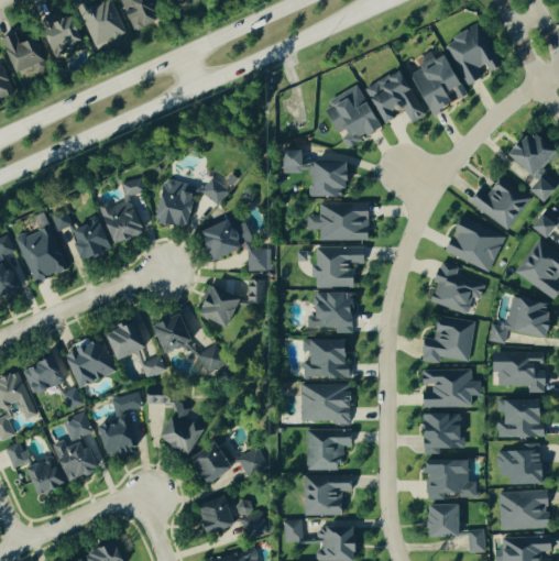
[(128,31),(111,0),(95,0),(78,9),(98,46),(128,31)]
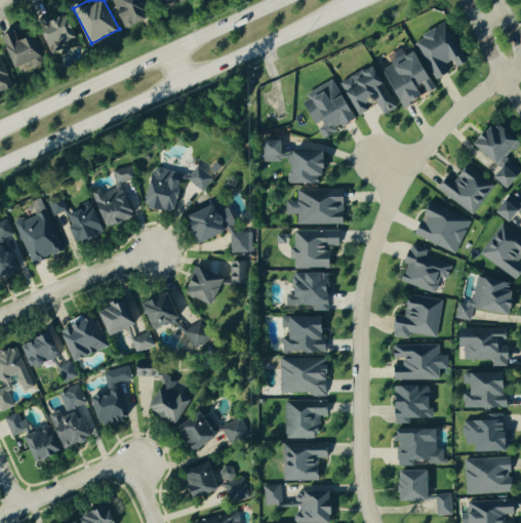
[(152,16),(145,0),(114,0),(123,27),(152,16)]
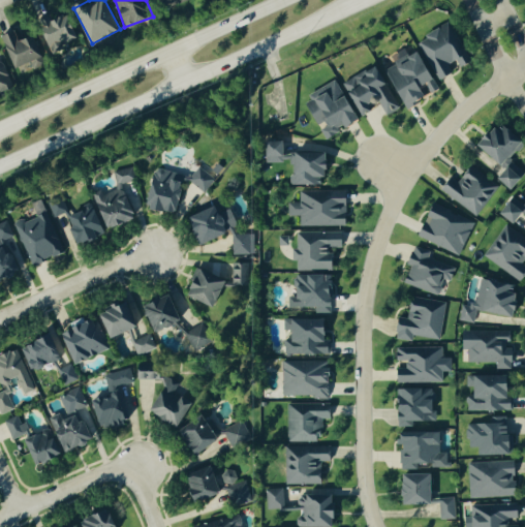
[(158,0),(162,9),(185,0),(158,0)]
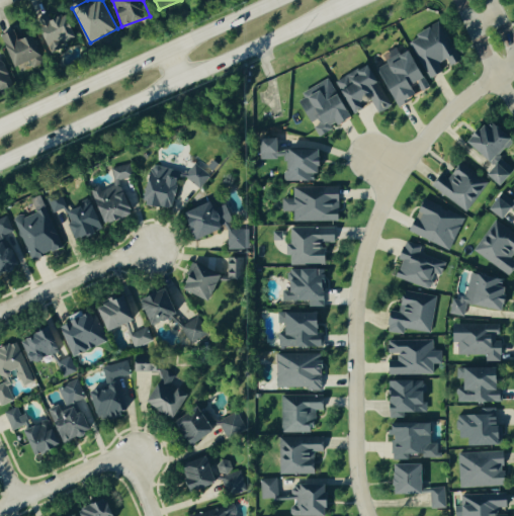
[(76,39),(67,19),(59,22),(55,11),(35,20),(50,51),(76,39)]
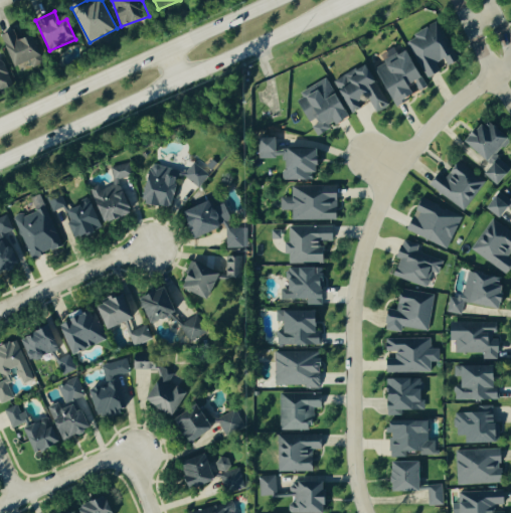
[(426,76),(459,61),(441,22),(407,37),(426,76)]
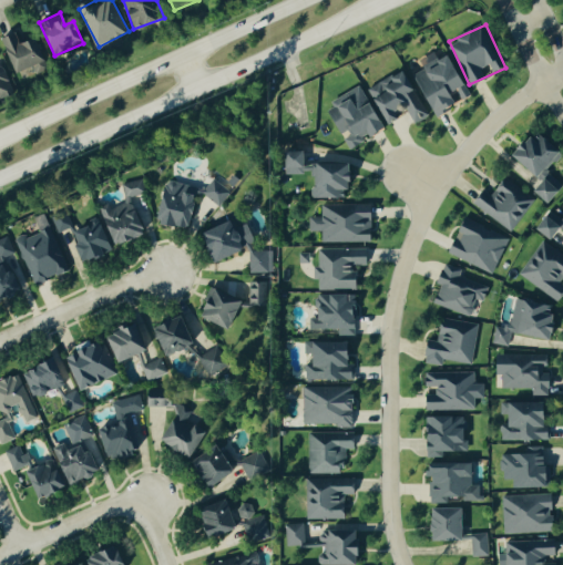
[(17,42),(14,32),(2,36),(12,71),(43,62),(36,37),(17,42)]
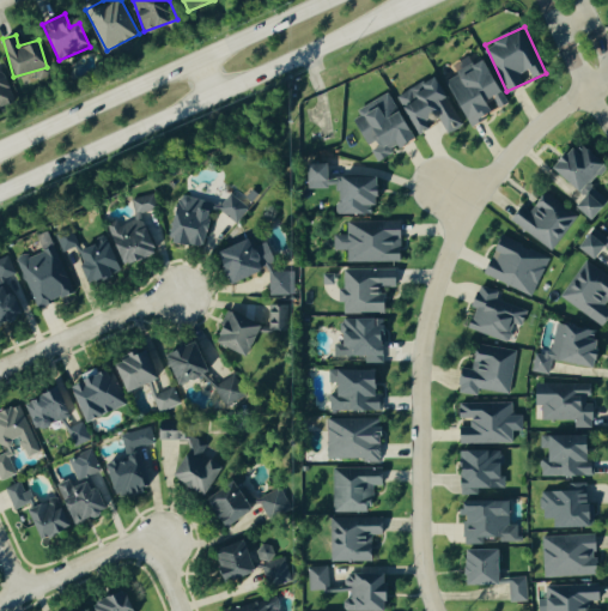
[(444,77),(467,125),(508,104),(485,58),(444,77)]
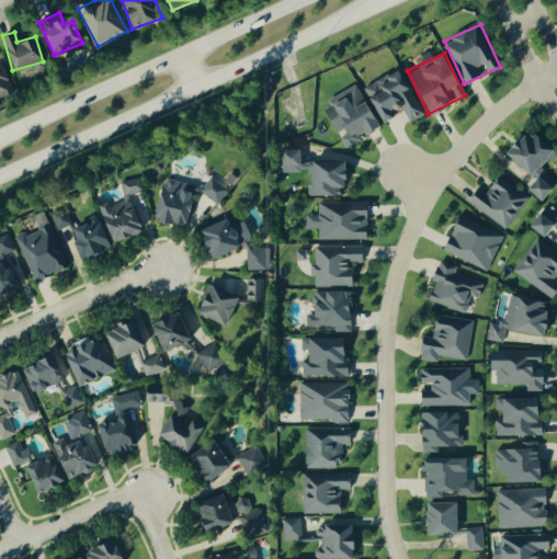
[(0,98),(12,93),(1,65),(0,65),(0,98)]
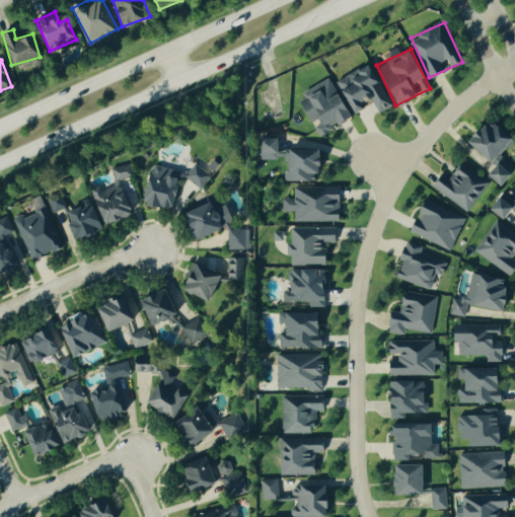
[(354,112),(373,100),(381,113),(393,105),(367,63),(336,82),(354,112)]
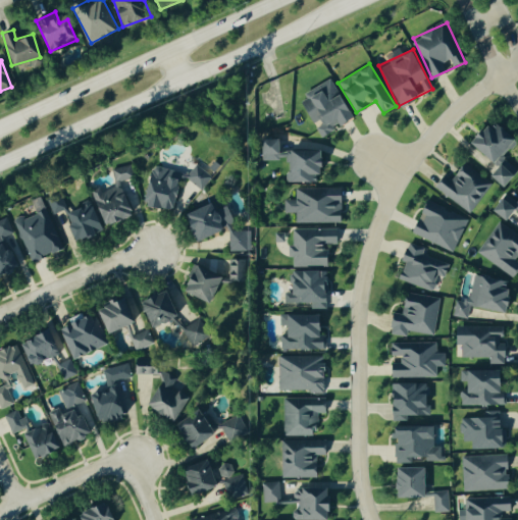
[(314,125),(316,124),(322,137),(337,131),(335,126),(351,119),(333,81),(301,96),(314,125)]
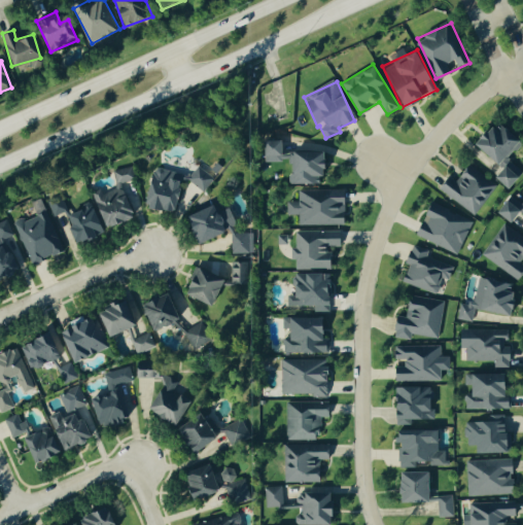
[(510,189),(522,171),(522,169),(510,160),(522,143),(522,141),(495,121),(485,136),(481,133),(472,145),(502,167),(494,178),(510,189)]
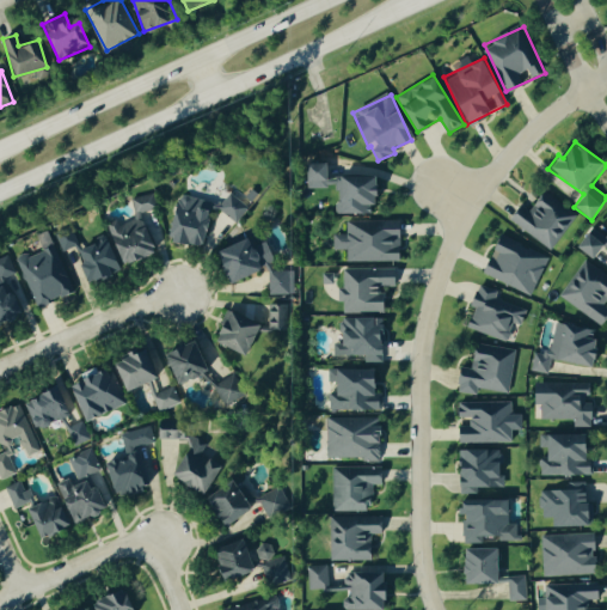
[(338,213),(375,213),(375,177),(327,177),(327,164),(307,164),(307,187),(338,187),(338,213)]
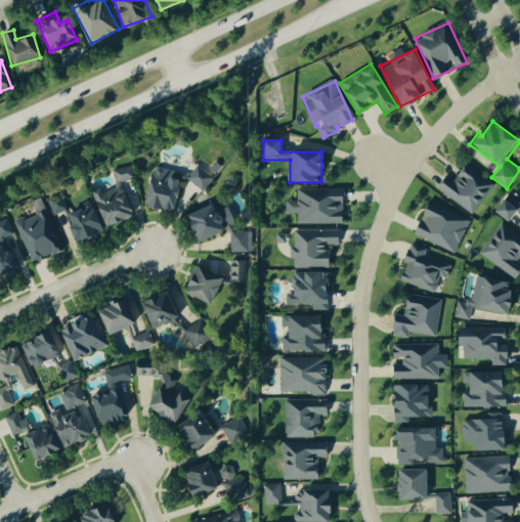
[(474,214),(495,184),(467,163),(455,180),(446,174),(437,187),(474,214)]
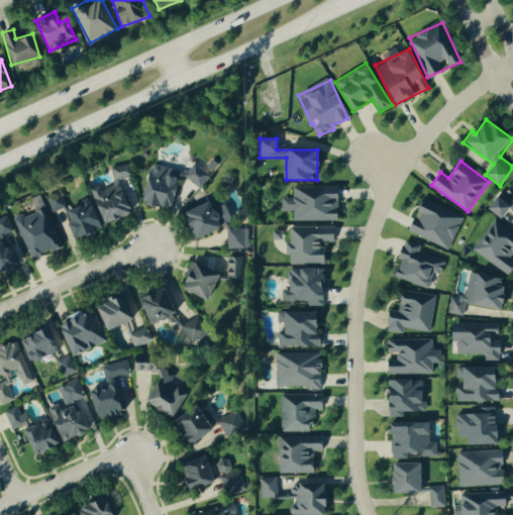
[(100,221),(131,215),(124,185),(132,184),(128,164),(112,167),(115,184),(94,188),(100,221)]
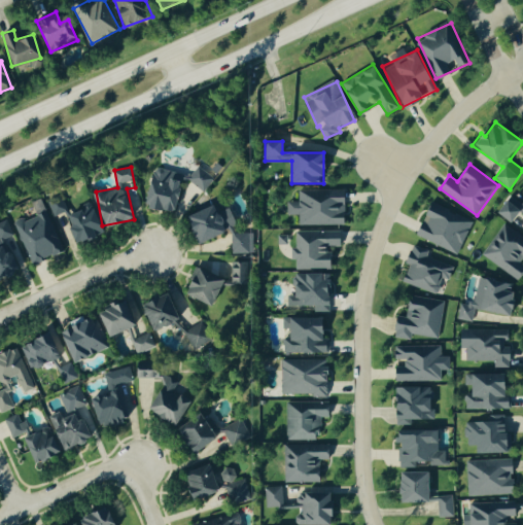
[(214,175),(195,167),(188,182),(209,189),(214,175)]
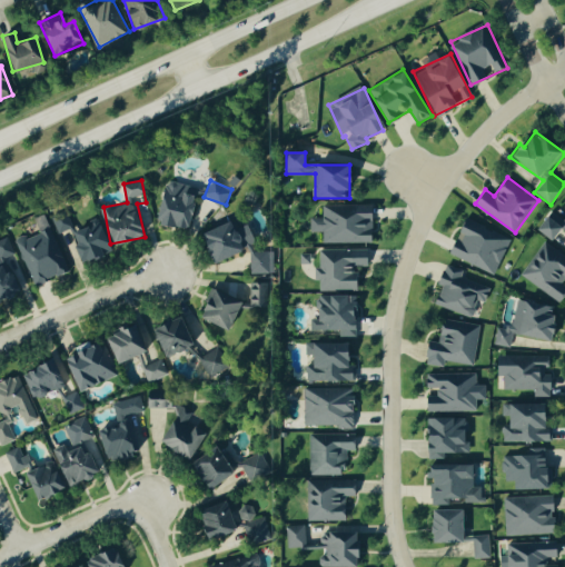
[(157,225),(190,229),(196,186),(162,181),(157,225)]
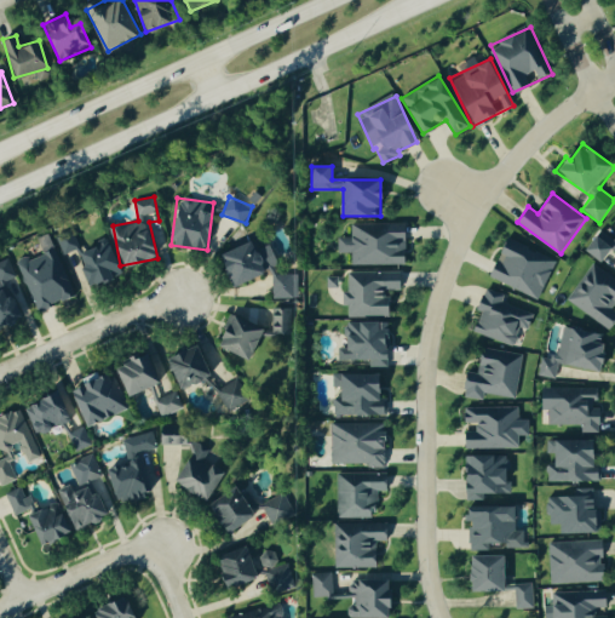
[(354,264),(407,263),(406,222),(354,223),(354,236),(339,236),(339,252),(352,252),(354,264)]
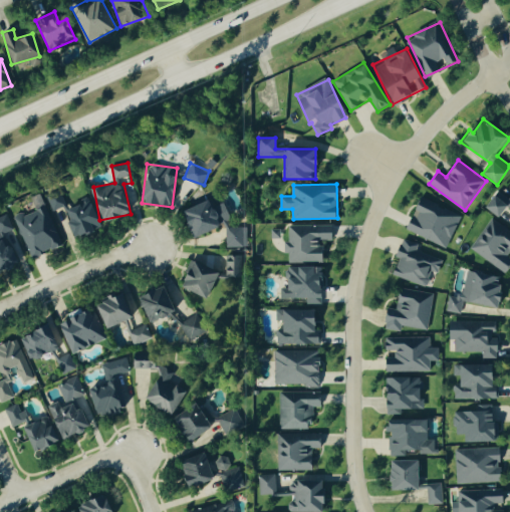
[(485,206),(498,218),(503,211),(509,216),(509,198),(500,190),(485,206)]
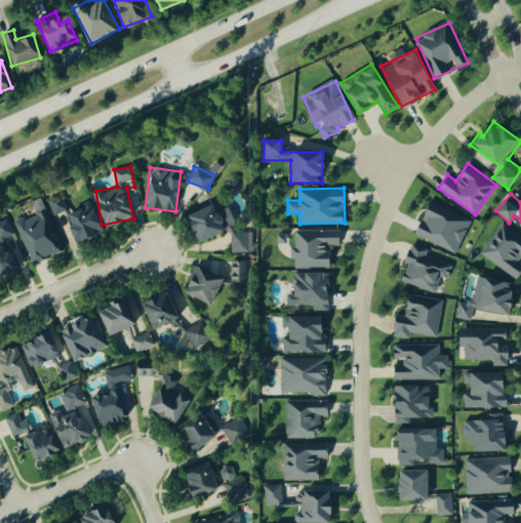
[(71,213),(64,195),(49,200),(55,215),(61,214),(72,244),(103,232),(92,204),(71,213)]
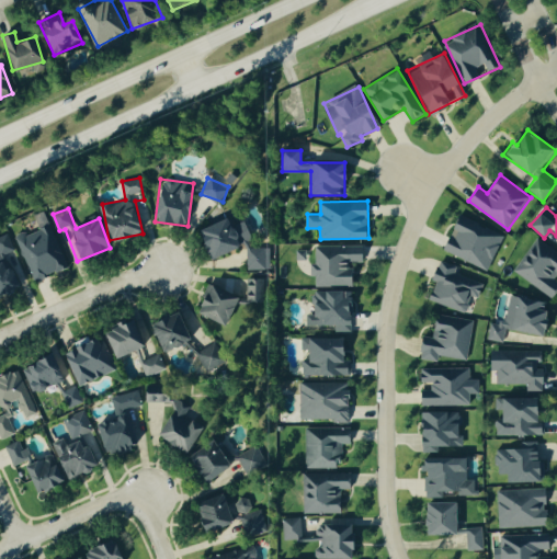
[(444,249),(488,271),(506,236),(461,214),(444,249)]
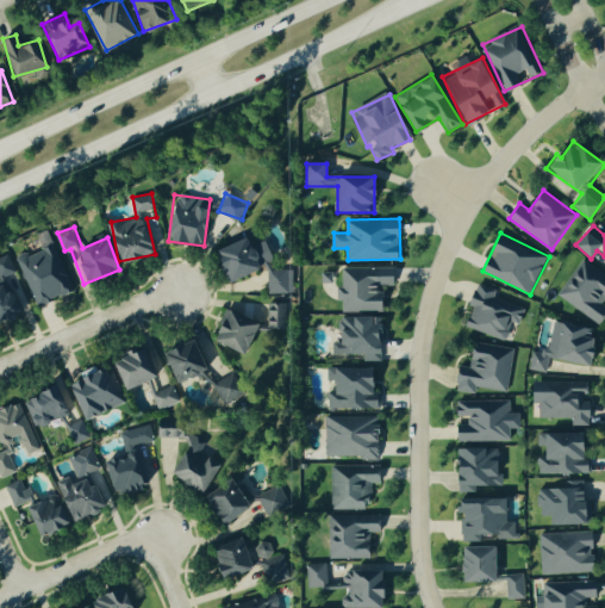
[(226,283),(275,264),(266,240),(253,244),(249,236),(213,249),(226,283)]
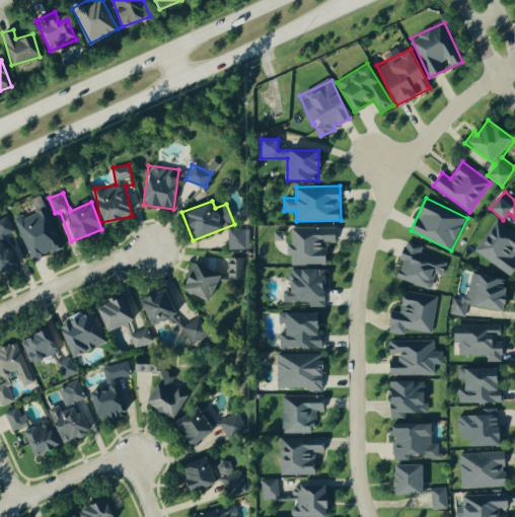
[(64,246),(48,207),(25,216),(24,213),(14,217),(31,260),(64,246)]
